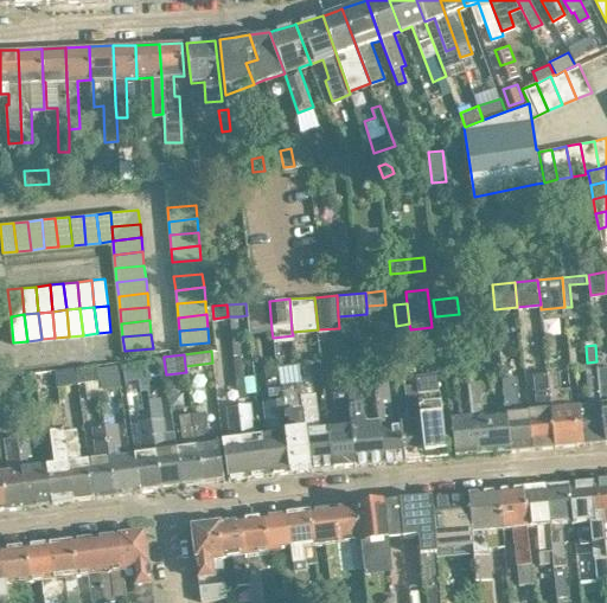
[(136,363),(123,364),(126,377),(138,376),(136,363)]
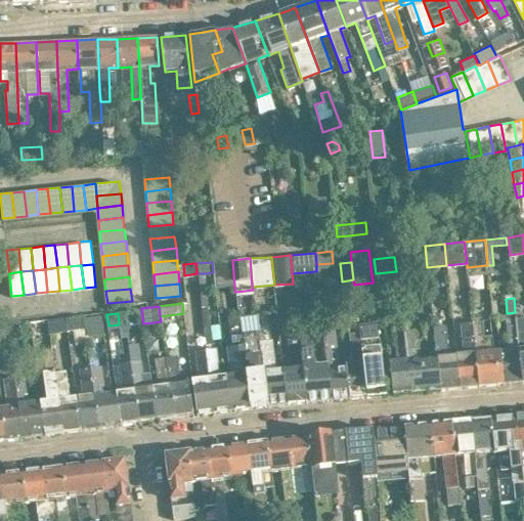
[(85,315),(64,317),(67,331),(73,330),(86,328),(85,317),(85,315)]
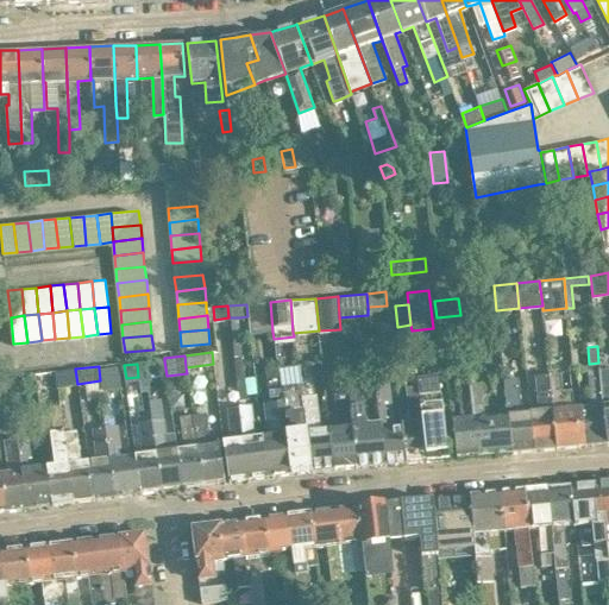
[(119,366),(99,369),(100,380),(101,389),(121,385),(119,366)]
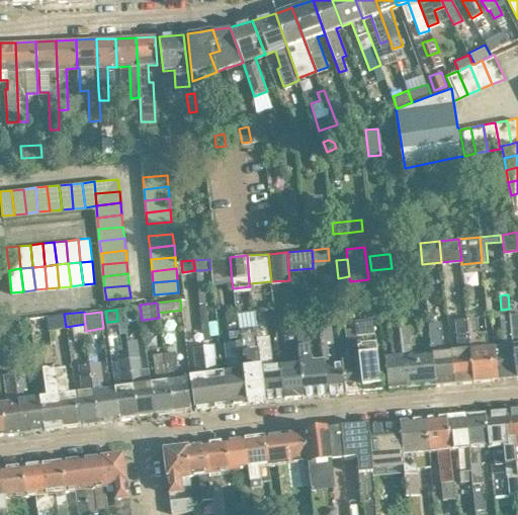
[(517,313),(509,314),(516,377),(517,376),(517,313)]
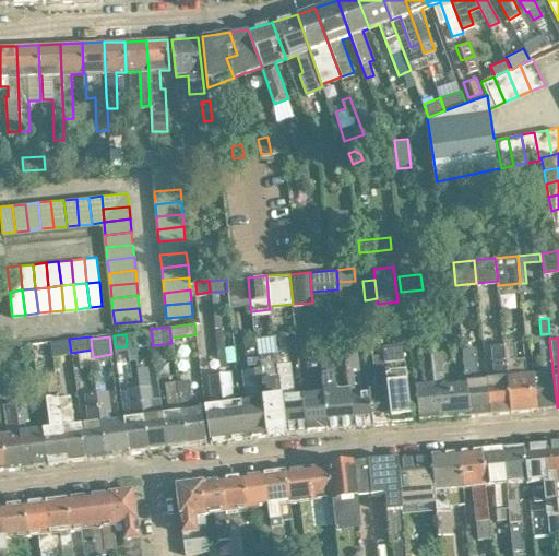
[(69,339),(51,341),(52,355),(71,353),(69,339)]
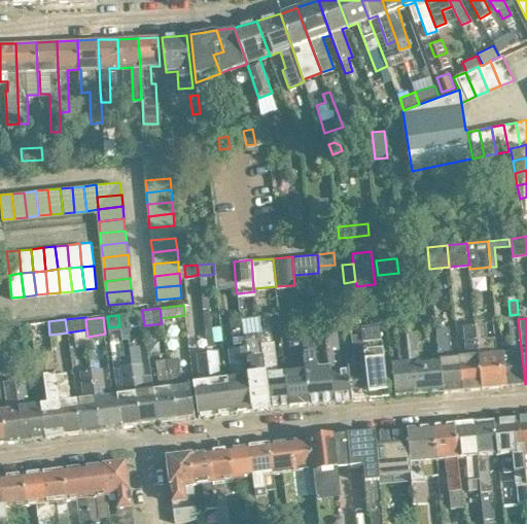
[(502,386),(504,385),(525,384),(519,323),(518,319),(507,320),(511,352),(502,352),(500,353),(502,386)]
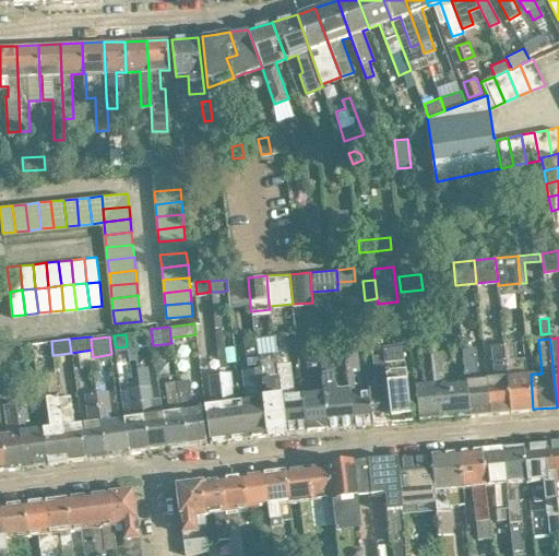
[(503,343),(510,411),(531,410),(533,410),(531,375),(527,375),(526,357),(515,357),(514,342),(503,343)]
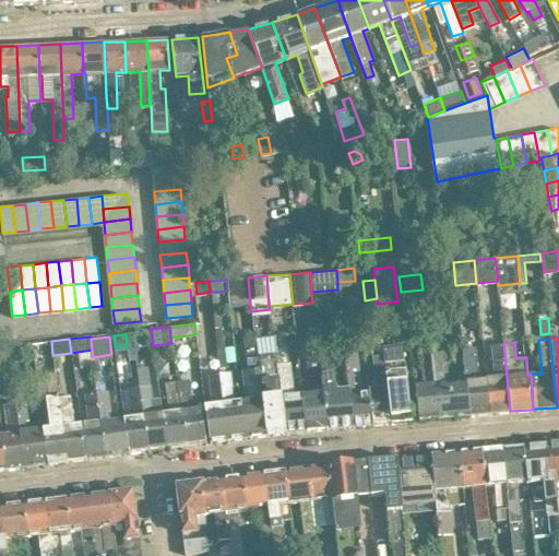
[(402,343),(382,345),(383,354),(391,423),(412,421),(406,370),(396,371),(394,361),(404,359),(402,343)]
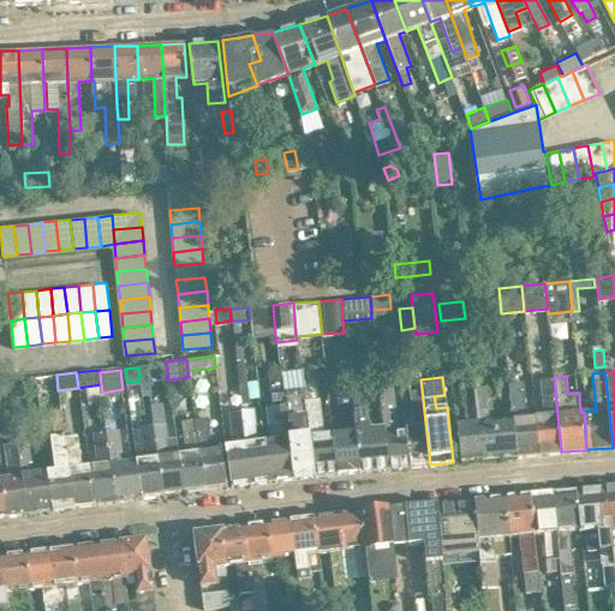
[(536,415),(541,454),(561,451),(554,377),(542,378),(545,415),(536,415)]
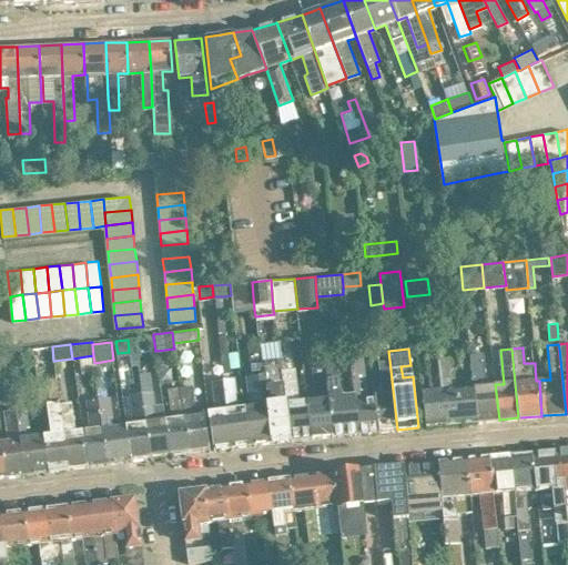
[(362,352),(348,354),(354,395),(358,433),(377,431),(374,395),(367,395),(362,352)]
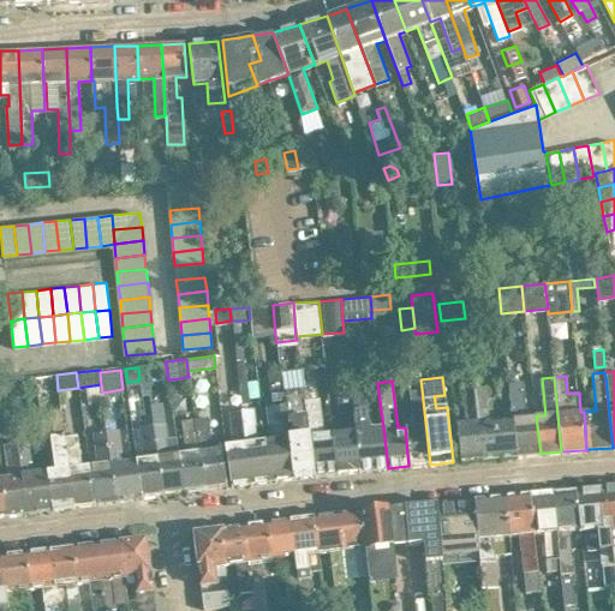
[(525,381),(511,382),(513,418),(518,456),(541,454),(536,415),(527,417),(525,381)]
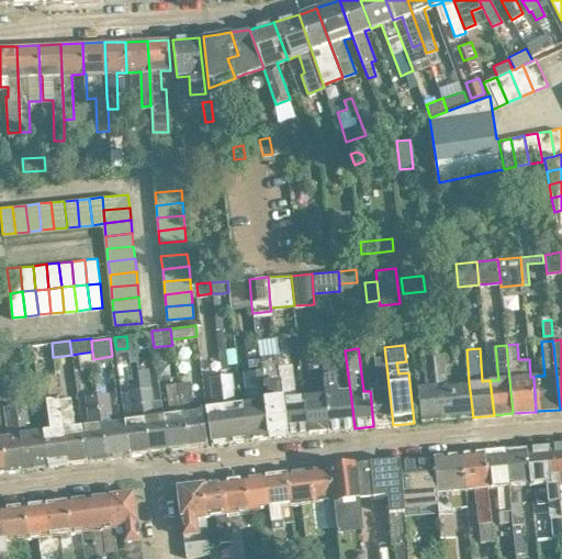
[(248,371),(243,371),(246,401),(243,402),(247,439),(251,439),(269,437),(259,356),(258,351),(246,353),(248,371)]
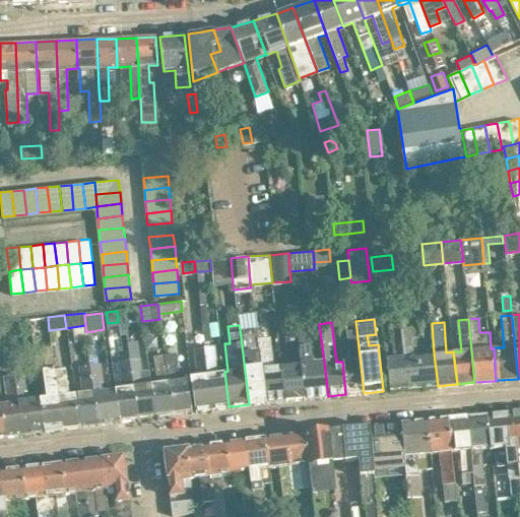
[(384,358),(387,390),(408,388),(401,329),(400,325),(391,325),(394,358),(384,358)]
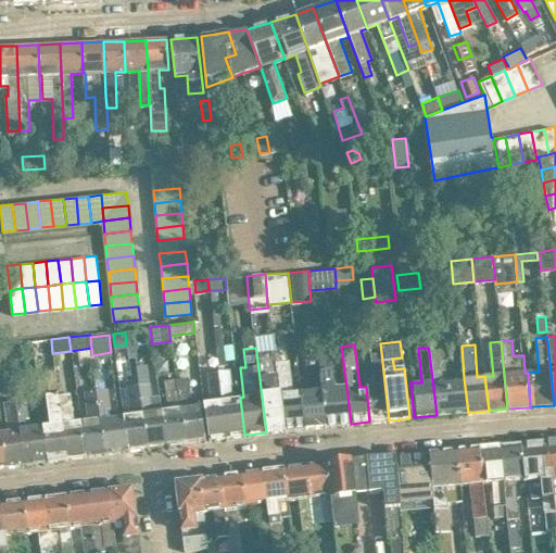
[(274,350),(256,352),(266,432),(283,430),(276,363),(274,350)]
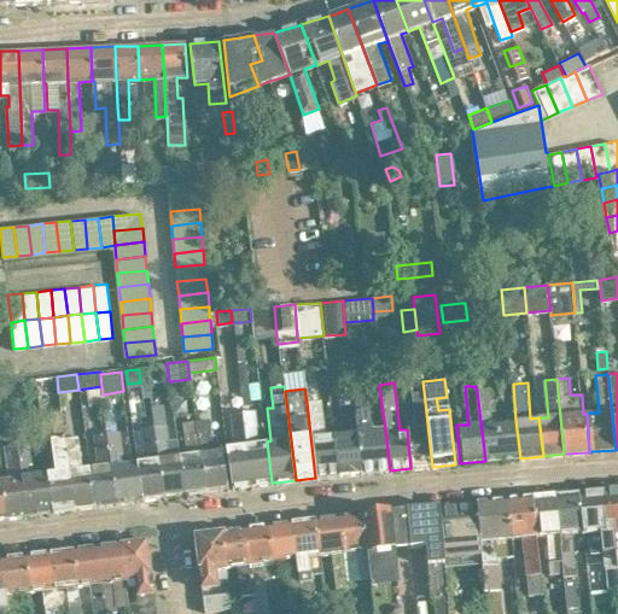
[(485,461),(520,458),(516,420),(493,422),(489,390),(477,391),(485,461)]
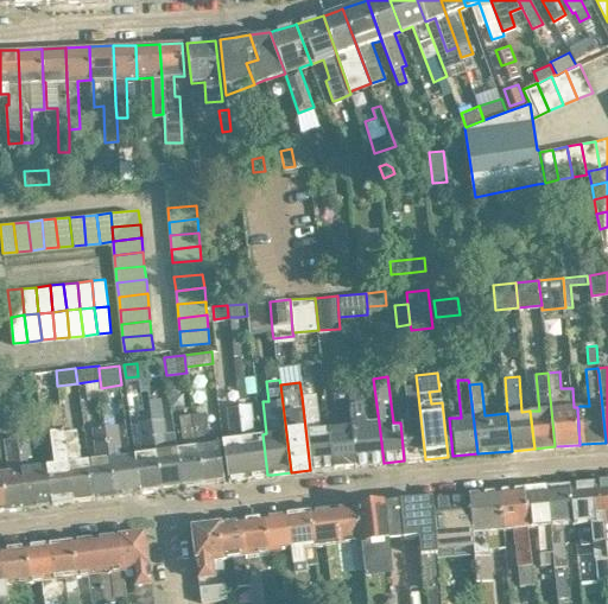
[(409,421),(400,423),(404,461),(425,459),(417,385),(405,386),(409,421)]
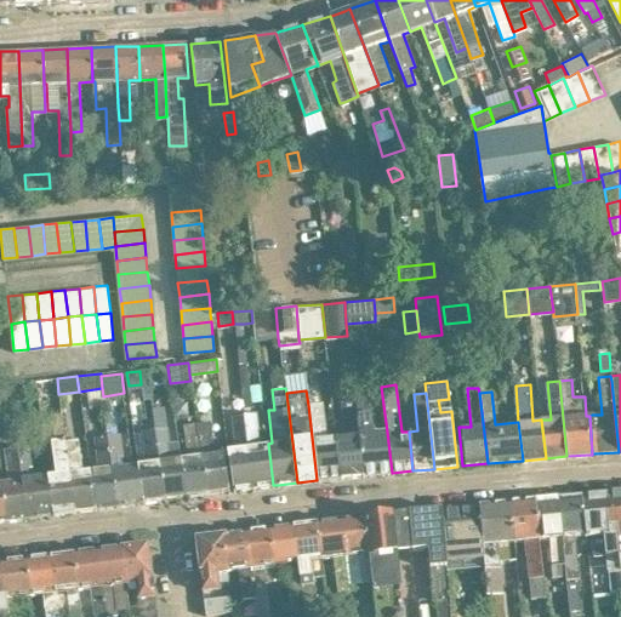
[(369,399),(354,400),(363,475),(388,473),(392,473),(387,432),(383,432),(371,433),(369,399)]
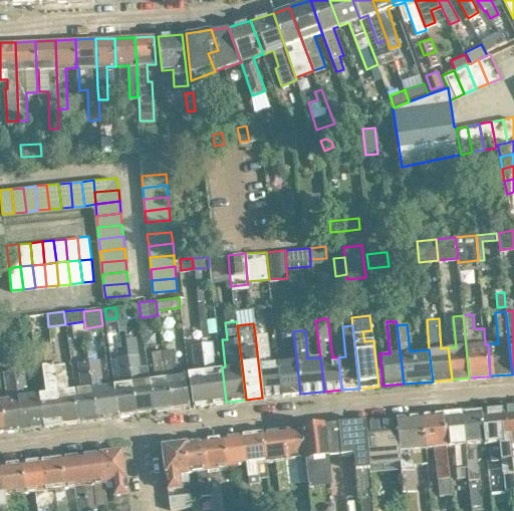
[(285,360),(277,361),(281,396),(300,394),(293,331),(282,332),(285,360)]
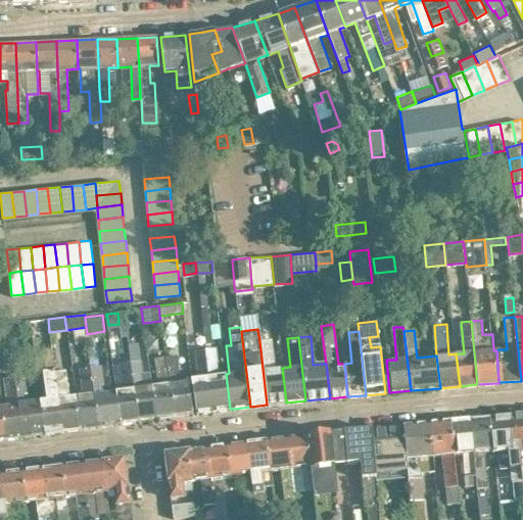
[(271,340),(259,341),(267,405),(286,403),(282,368),(275,368),(271,340)]
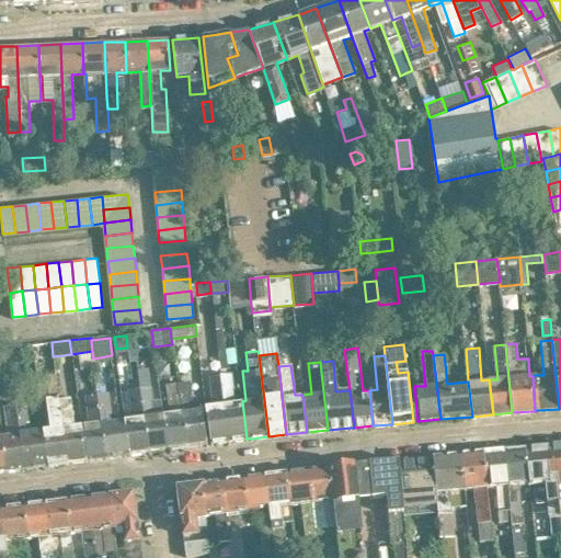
[(136,369),(139,387),(148,452),(168,450),(162,414),(160,398),(153,399),(151,386),(150,387),(148,367),(136,369)]
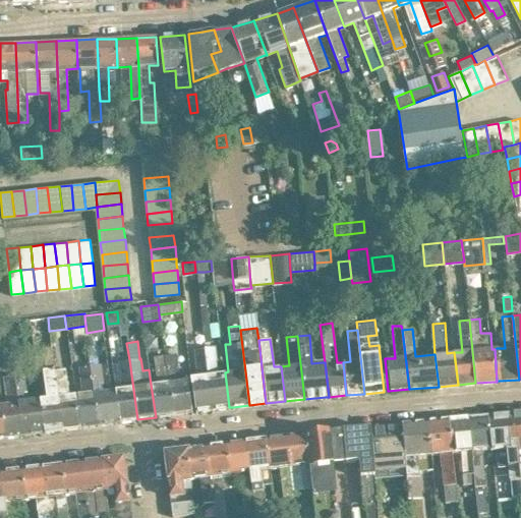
[(215,346),(205,347),(212,410),(229,407),(225,372),(218,373),(215,346)]
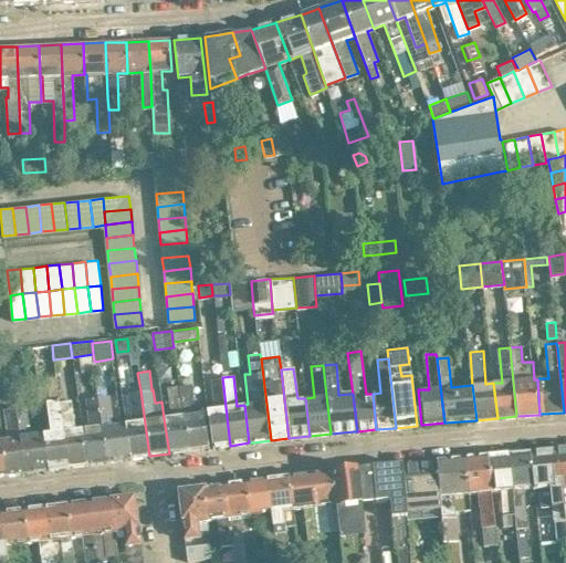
[(215,408),(208,409),(212,447),(212,448),(230,446),(222,377),(211,379),(215,408)]
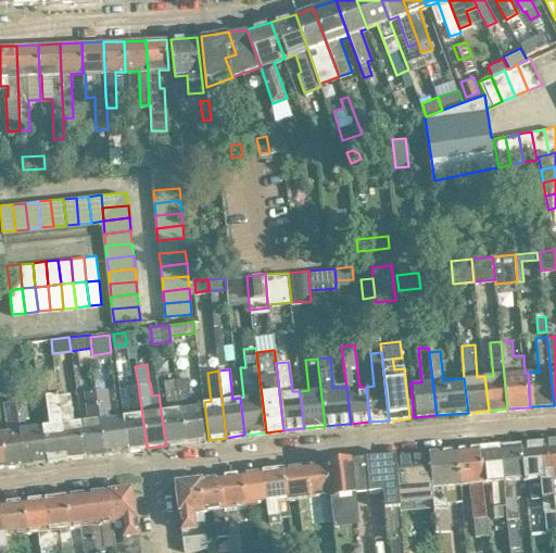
[(186,442),(205,440),(201,405),(191,406),(188,377),(176,379),(186,442)]
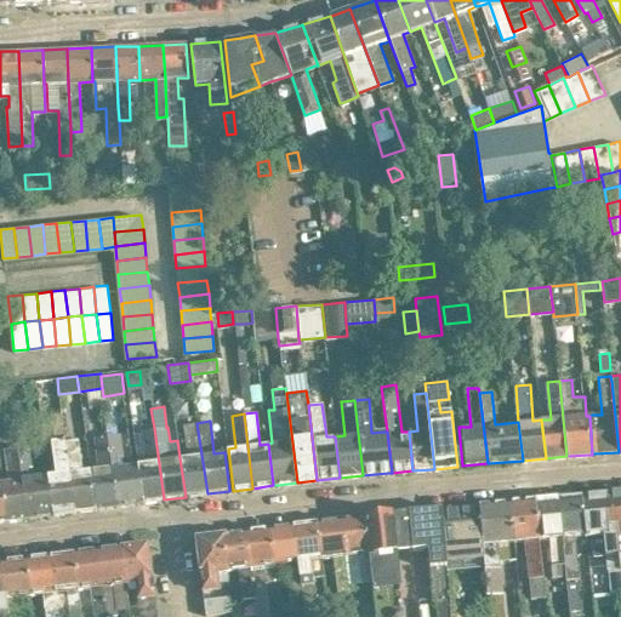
[(189,457),(180,458),(186,497),(208,493),(197,423),(184,424),(189,457)]
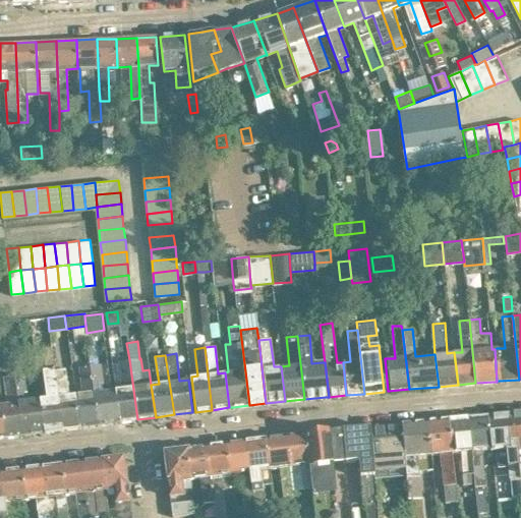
[(122,389),(116,389),(120,421),(137,419),(129,359),(118,360),(122,389)]
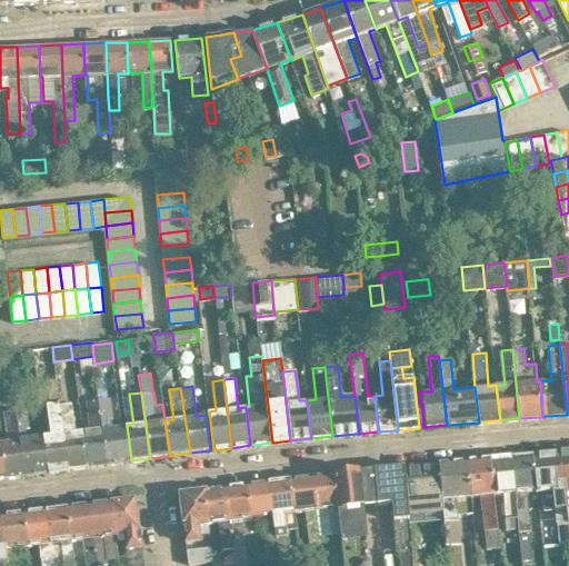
[(110,398),(98,399),(107,464),(131,460),(127,425),(122,426),(113,427),(110,398)]
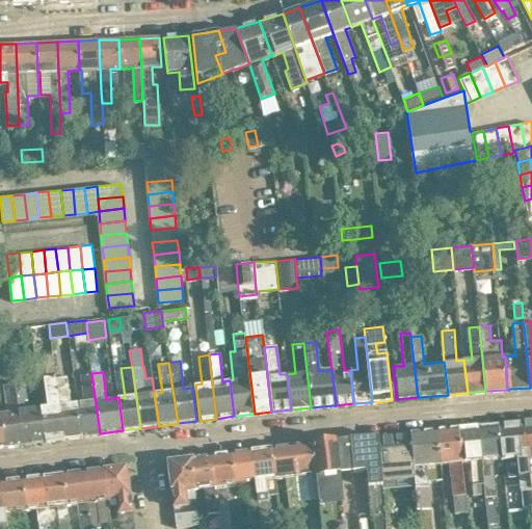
[(83,402),(77,403),(82,435),(100,433),(91,373),(80,375),(83,402)]
